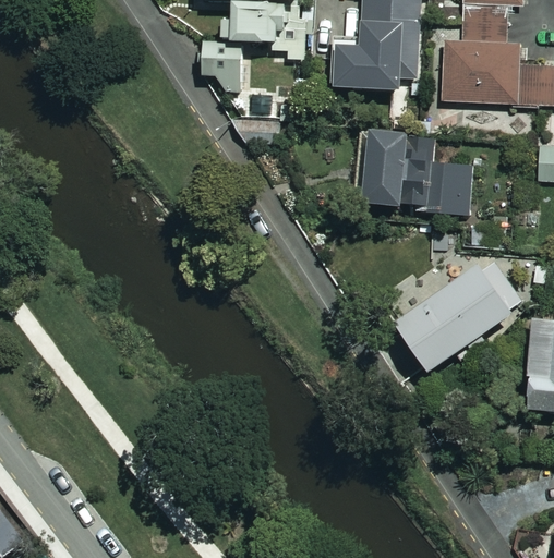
[(223,39),(200,38),(199,77),(223,77),(221,92),(241,92),(242,39),(273,40),(273,59),(303,60),(304,16),(299,16),(299,0),(233,0),(233,17),(223,17),(223,39)]
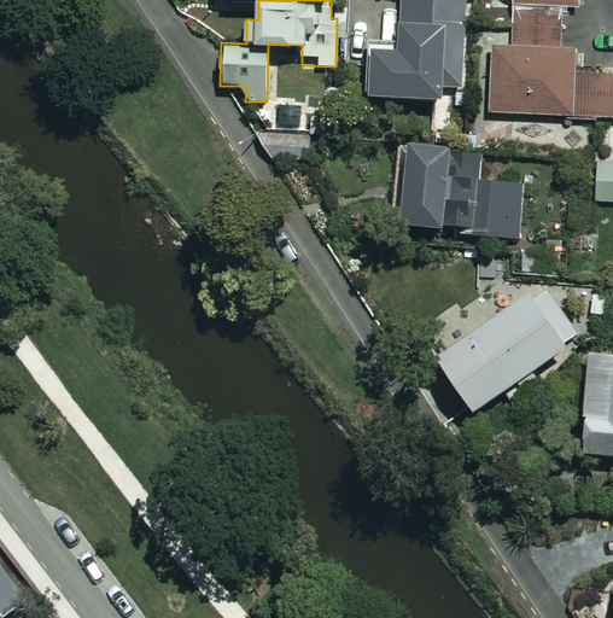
[(462,0),(401,0),(400,47),(371,46),(368,95),(442,98),(442,86),(460,86),(462,0)]
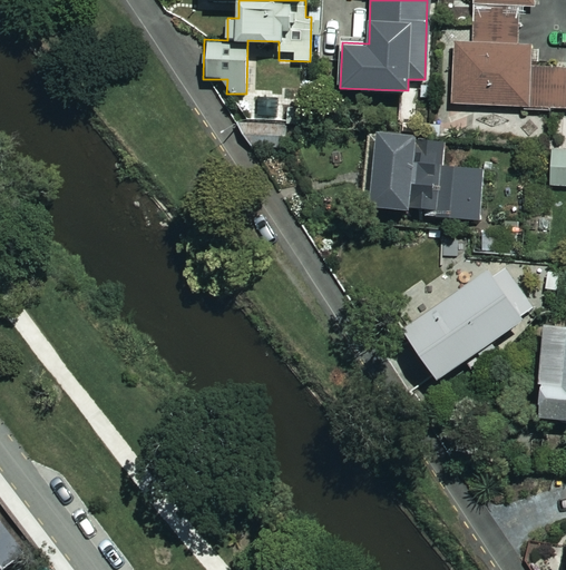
[(565,66),(532,66),(533,46),(518,46),(519,3),(534,3),(534,0),(471,0),(470,43),(452,43),(450,105),(565,108),(565,66)]
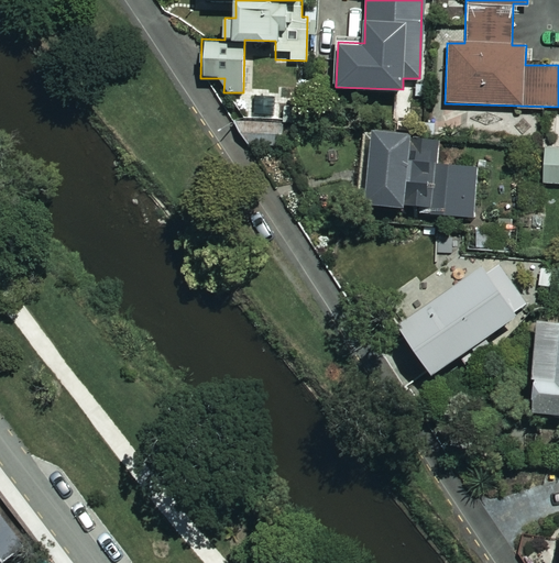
[(438,136),(372,131),(366,203),(472,211),(475,167),(436,165),(438,136)]
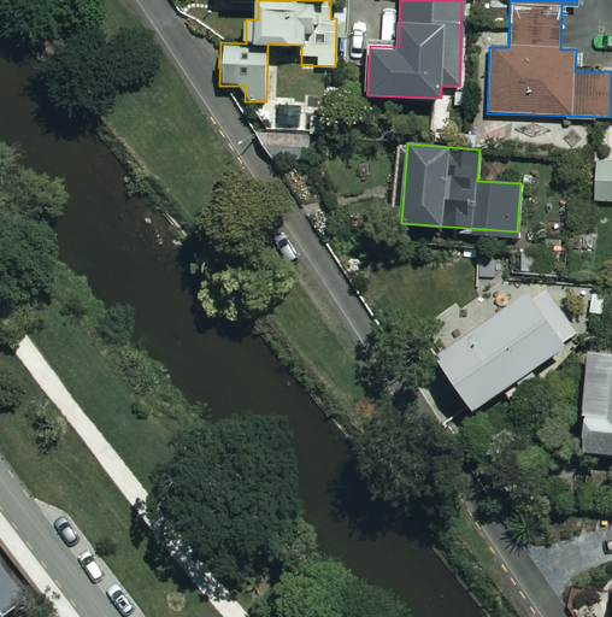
[(611,163),(594,163),(593,201),(611,201),(611,163)]
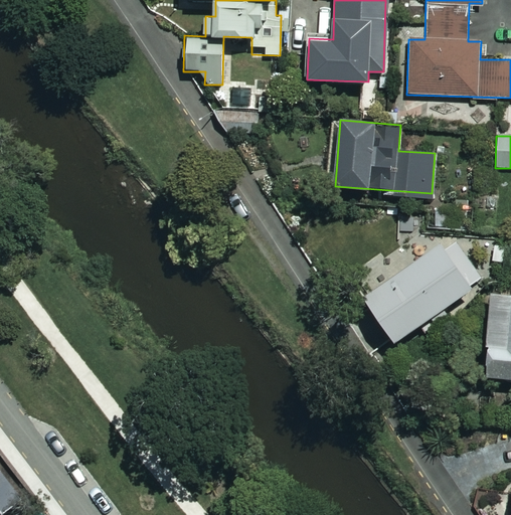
[(464,230),(466,200),(436,198),(434,228),(464,230)]
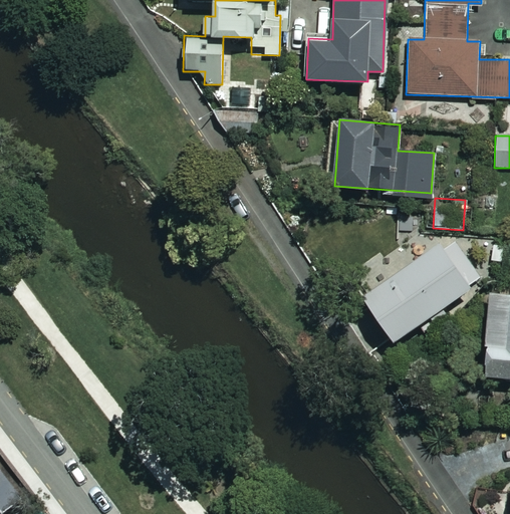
[(471,290),(439,240),(359,291),(392,341),(471,290)]
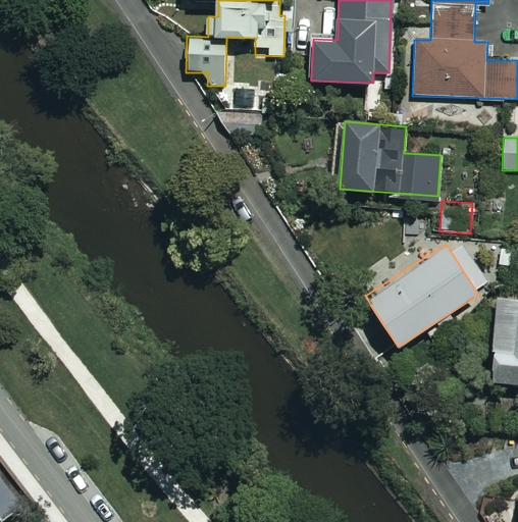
[(517,299),(499,298),(494,382),(517,383),(517,299)]
